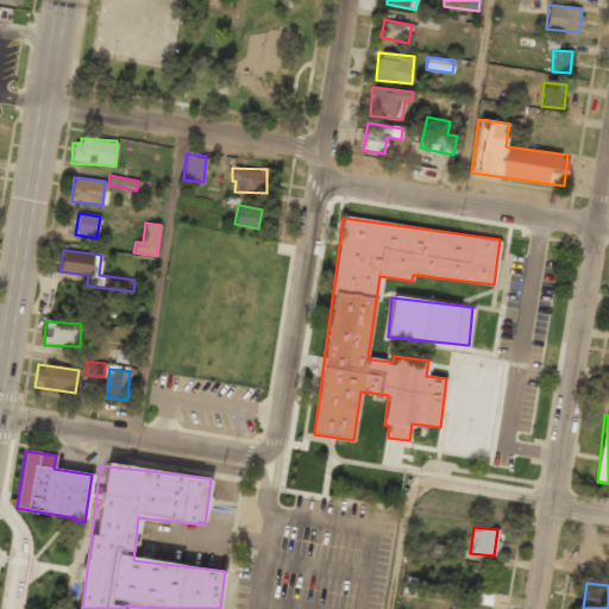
[(452,608),(489,608),(493,594),(477,591),(475,608),(453,606),(452,608)]
